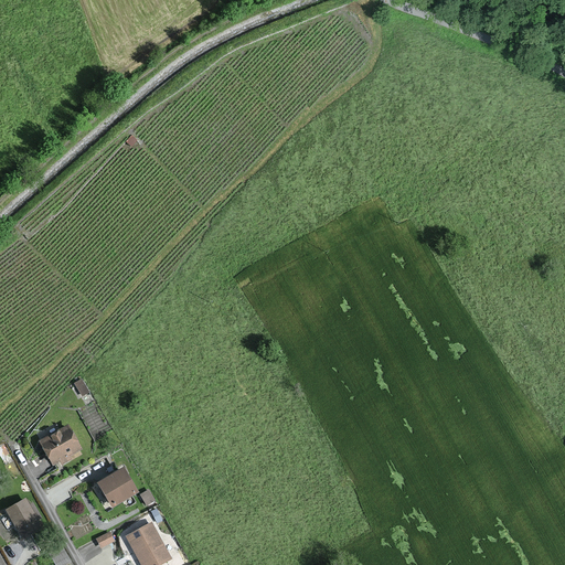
[(137,140),(132,136),(127,141),(131,146),(137,140)]
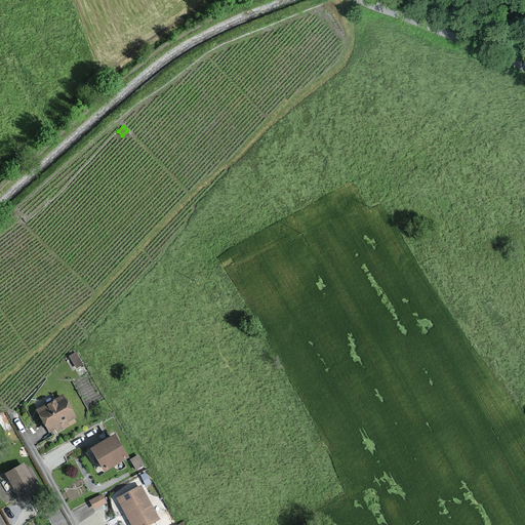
[(76,419),(65,398),(37,412),(50,437),(67,429),(65,426),(76,419)]
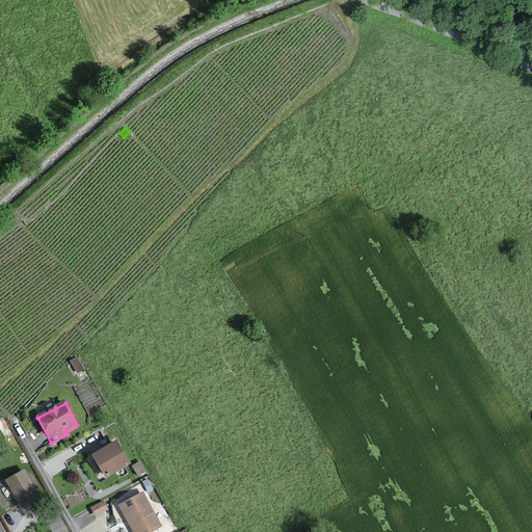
[(129,464),(116,443),(91,457),(105,479),(129,464)]
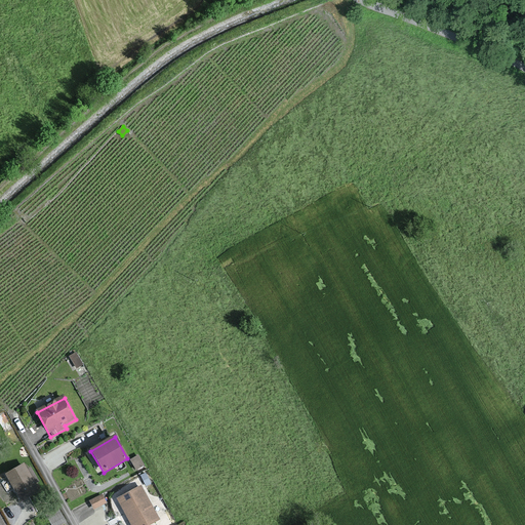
[(142,465),(137,457),(130,461),(134,469),(142,465)]
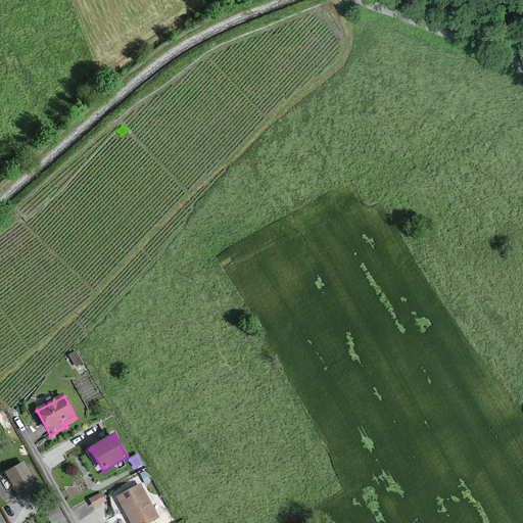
[(39,487),(25,462),(7,471),(22,497),(39,487)]
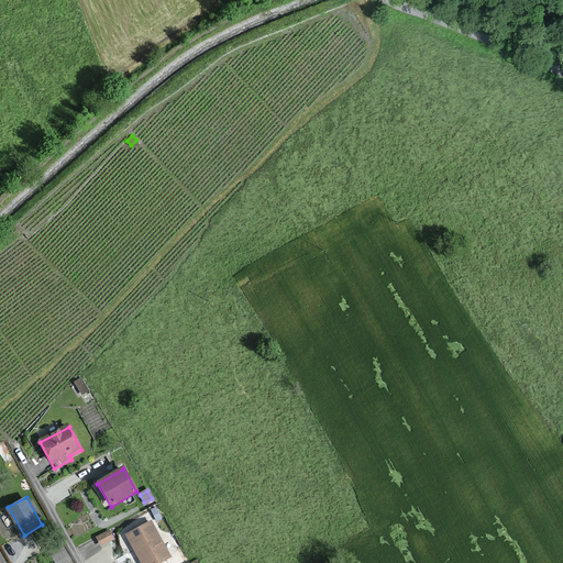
[(161,562),(170,558),(148,522),(125,536),(141,562),(161,562)]
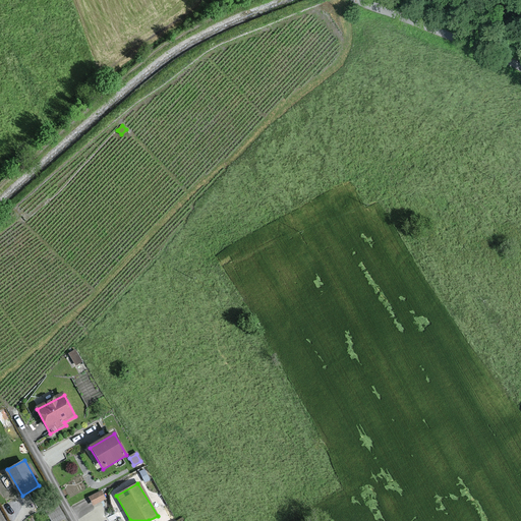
[(105,500),(101,491),(88,498),(92,506),(105,500)]
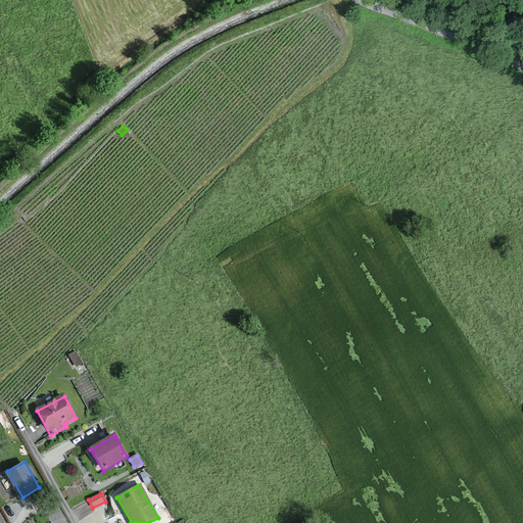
All buildings are outlined.
